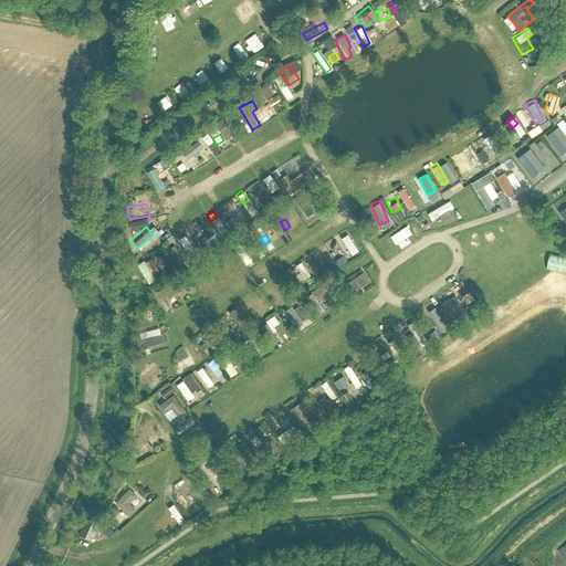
[(521,243),(530,250),(535,242),(525,236),(521,243)]
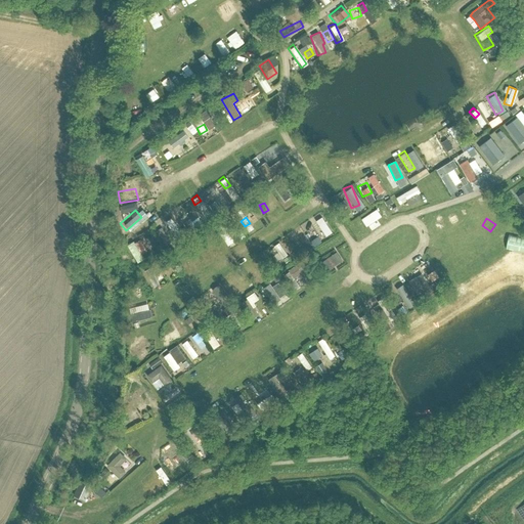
[(296,226),(292,230),(300,239),(304,235),(296,226)]
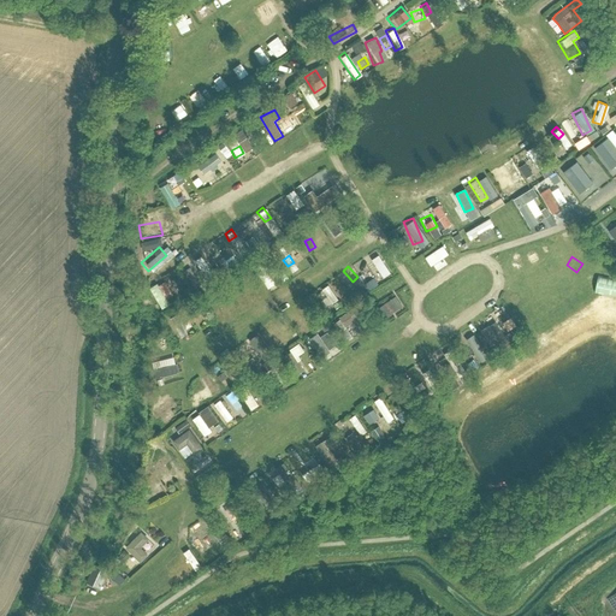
[(326,283),(319,286),(329,303),(336,300),(326,283)]
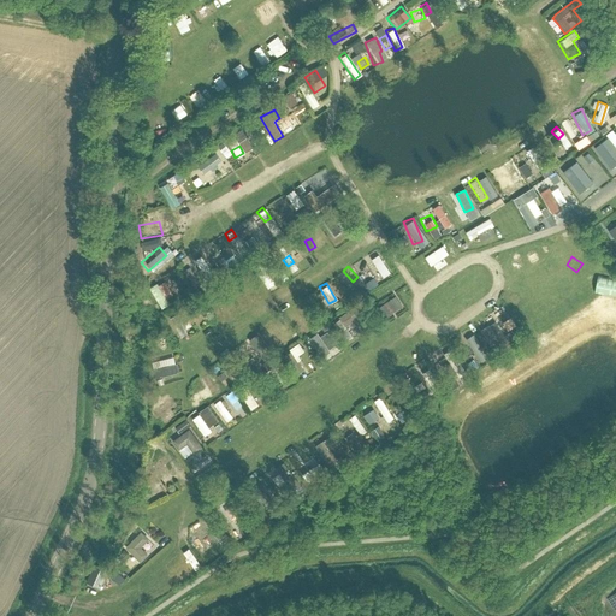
[(384,320),(402,307),(396,297),(377,311),(384,320)]
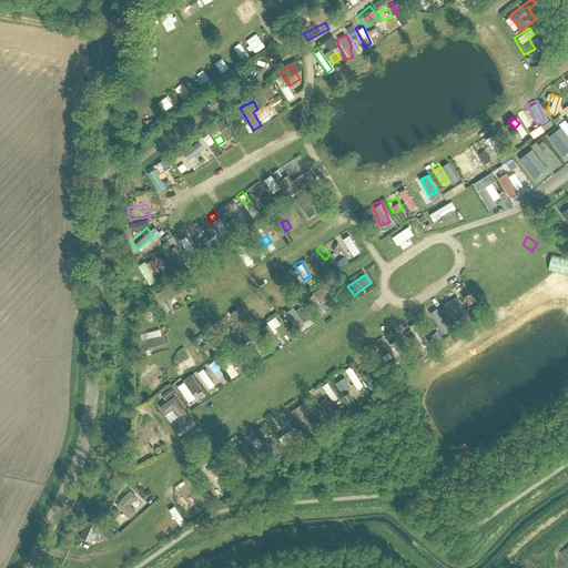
[(275,277),(271,282),(281,292),(285,288),(275,277)]
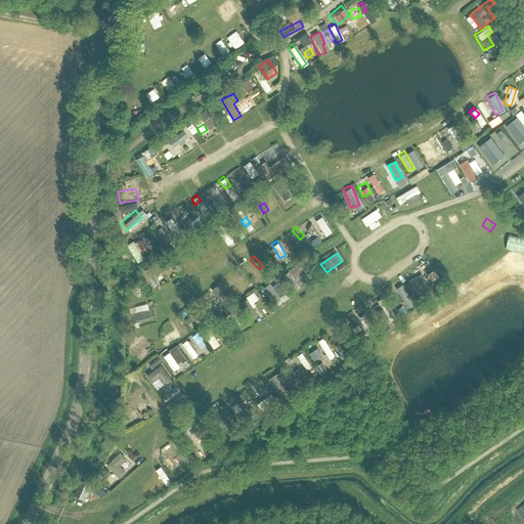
[(282,273),(292,290),(298,287),(288,269),(282,273)]
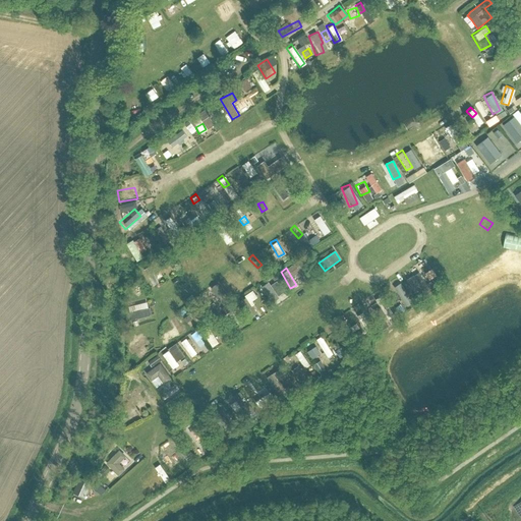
[(420,271),(414,274),(418,280),(424,277),(420,271)]
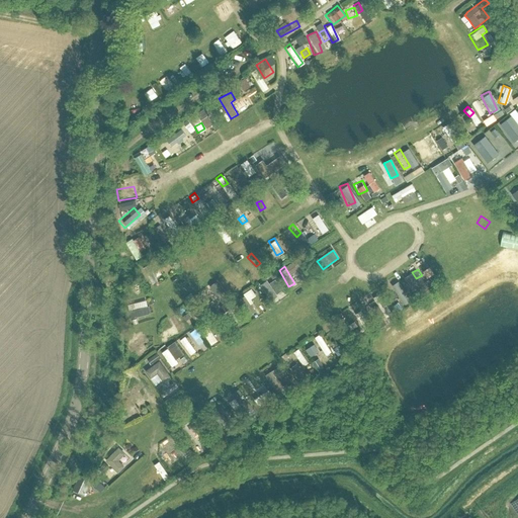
[(227,294),(234,288),(222,273),(214,279),(227,294)]
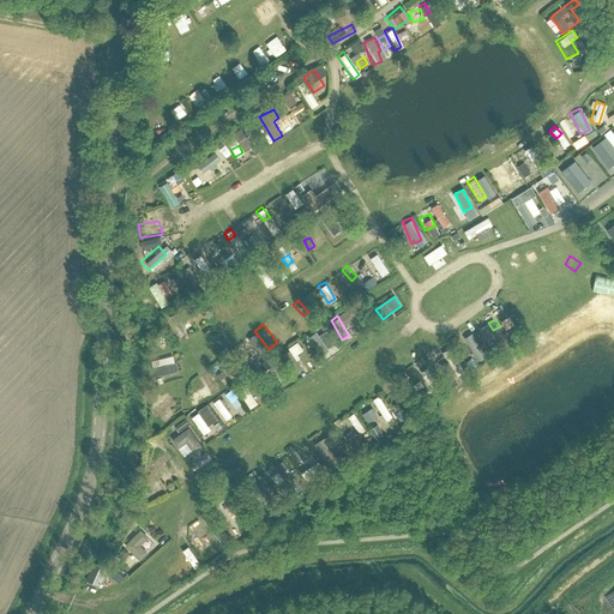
[(284,338),(292,335),(287,326),(280,330),(284,338)]
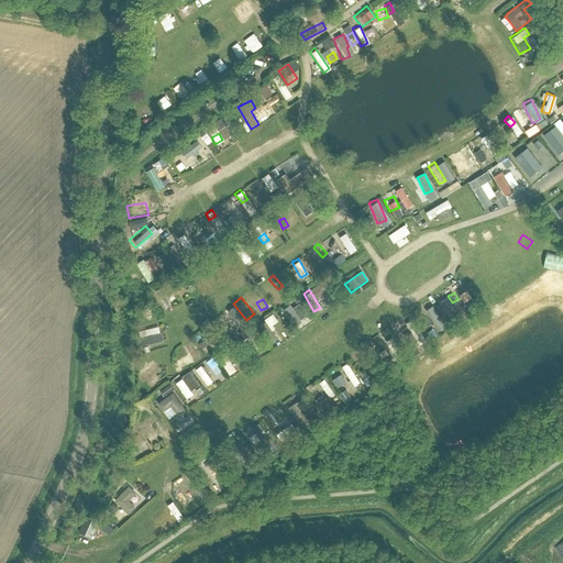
[(432,304),(424,307),(435,328),(443,324),(432,304)]
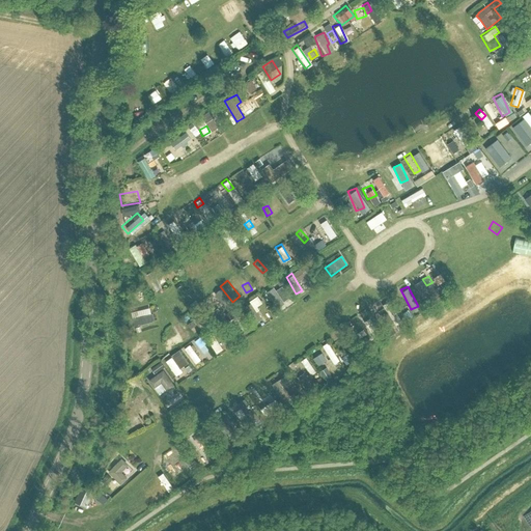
[(212,301),(221,298),(218,289),(210,291),(212,301)]
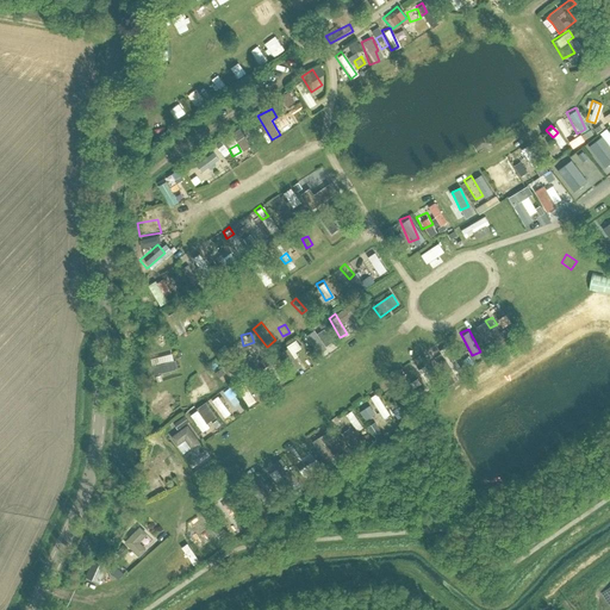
[(286,347),(282,350),(294,368),(298,366),(286,347)]
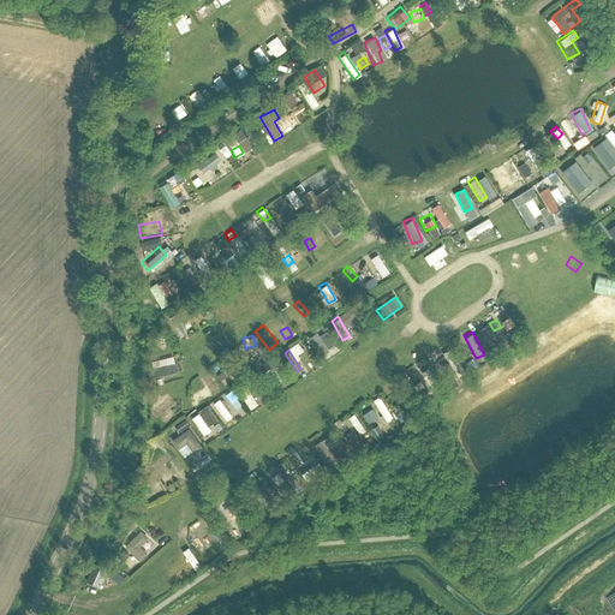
[(280,370),(285,368),(280,359),(275,362),(280,370)]
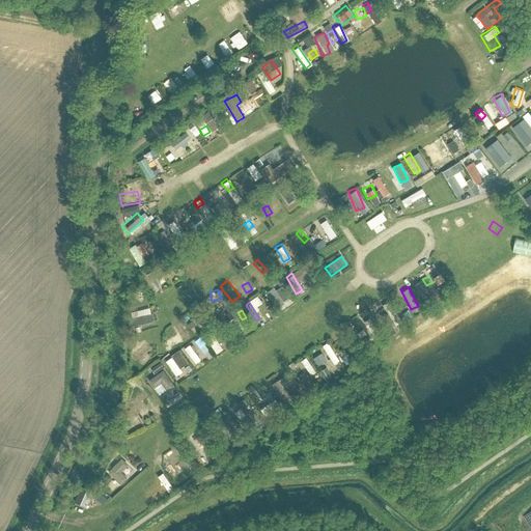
[(132,319),(133,327),(156,322),(154,314),(132,319)]
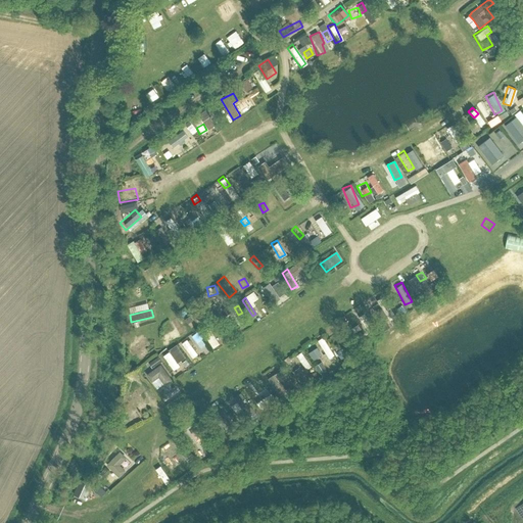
[(355,316),(360,322),(357,323),(364,333),(372,327),(362,312),(355,316)]
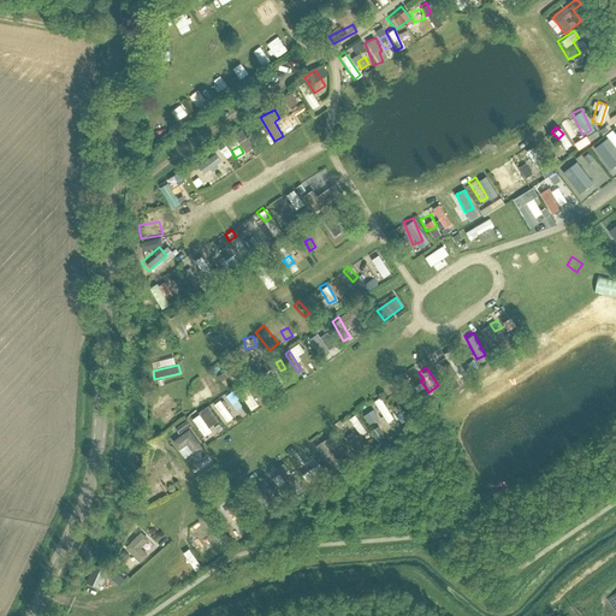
[(443,379),(450,375),(444,367),(438,371),(443,379)]
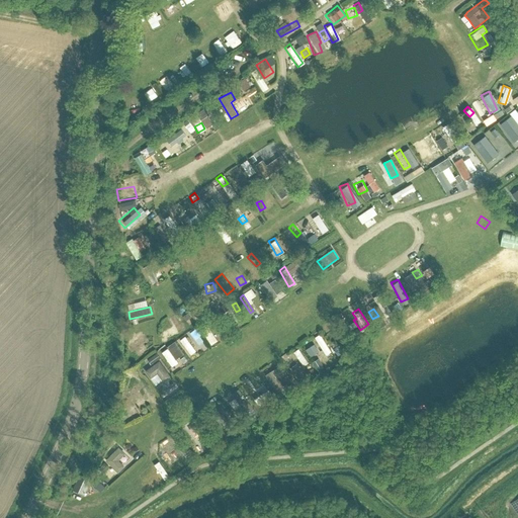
[(175,330),(181,328),(173,311),(167,314),(175,330)]
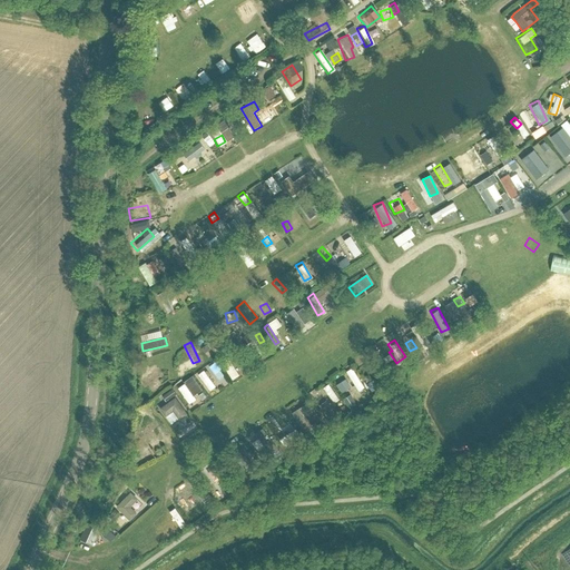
[(145,383),(159,369),(153,363),(139,376),(145,383)]
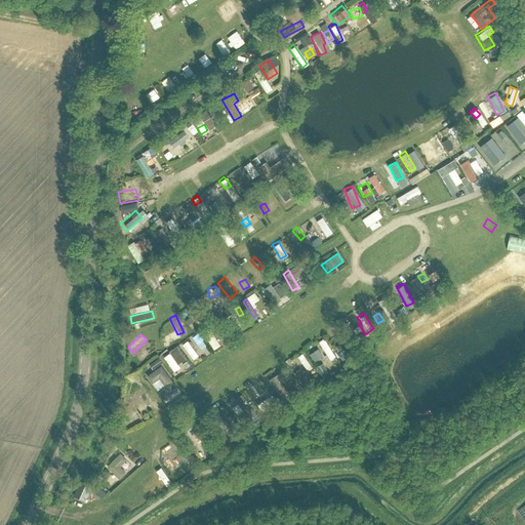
[(191,358),(197,354),(187,337),(180,341),(191,358)]
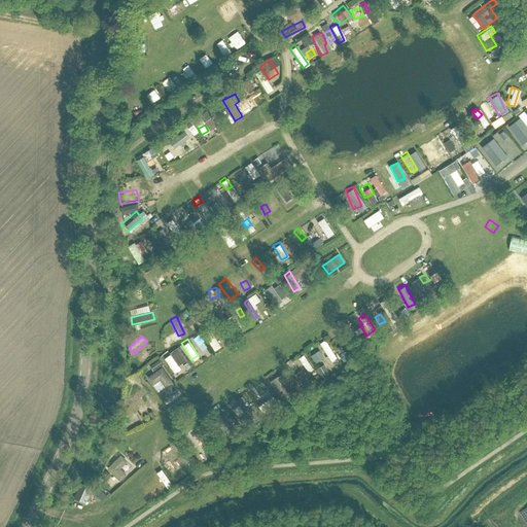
[(173,383),(162,367),(148,378),(153,385),(161,380),(166,388),(173,383)]
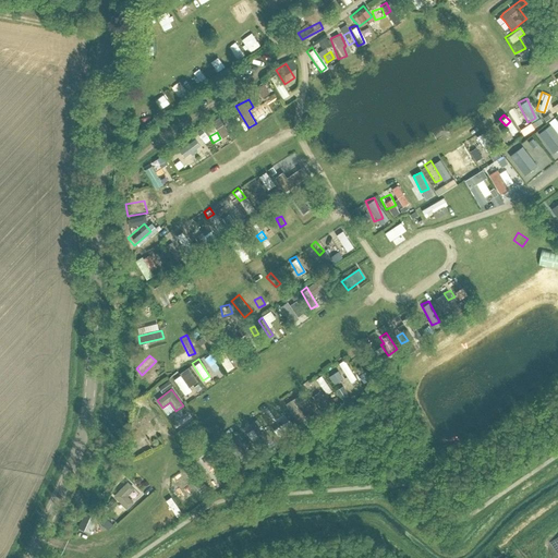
[(298,410),(291,400),(284,404),(298,422),(312,411),(306,403),(298,410)]
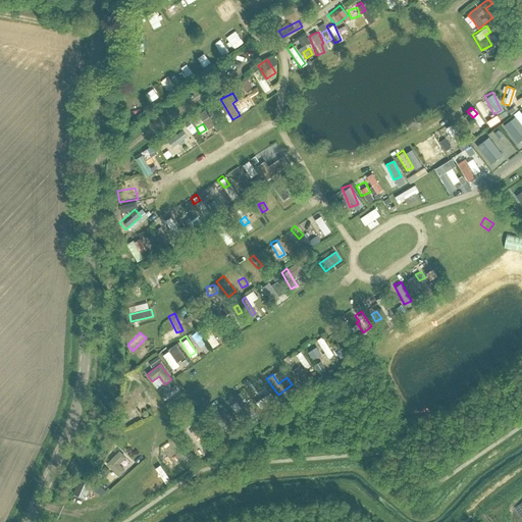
[(133,405),(143,401),(137,385),(125,390),(133,405)]
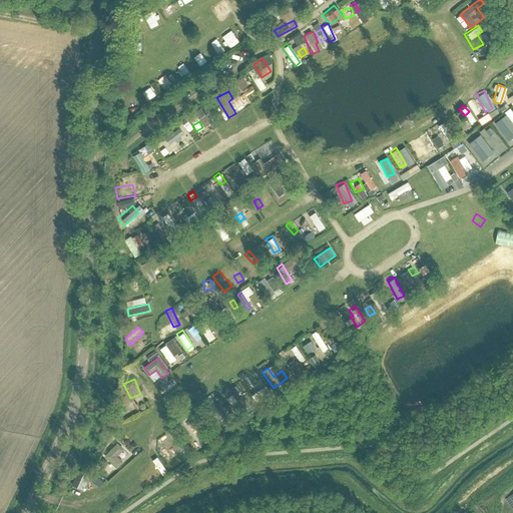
[(132,398),(122,400),(123,408),(133,407),(132,398)]
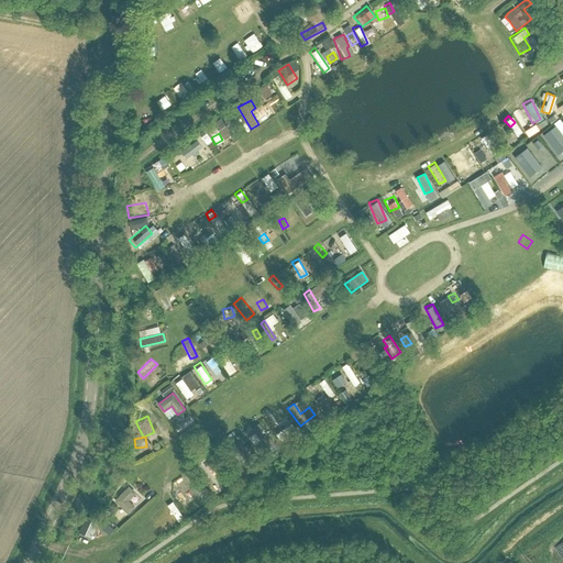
[(240,466),(251,460),(239,440),(228,446),(240,466)]
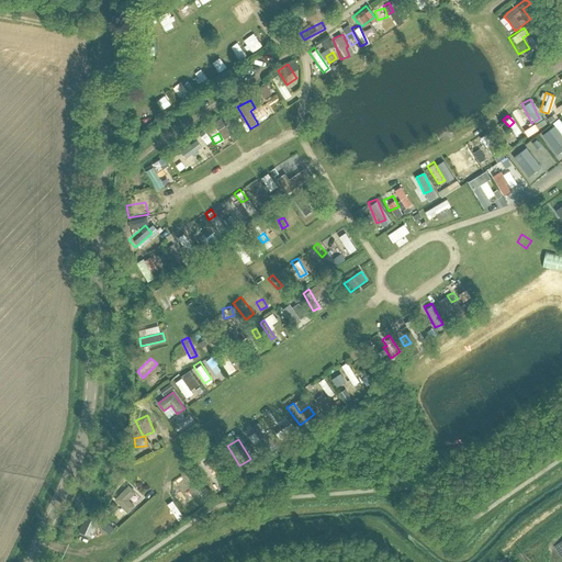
[(144,480),(138,487),(145,492),(149,484),(144,480)]
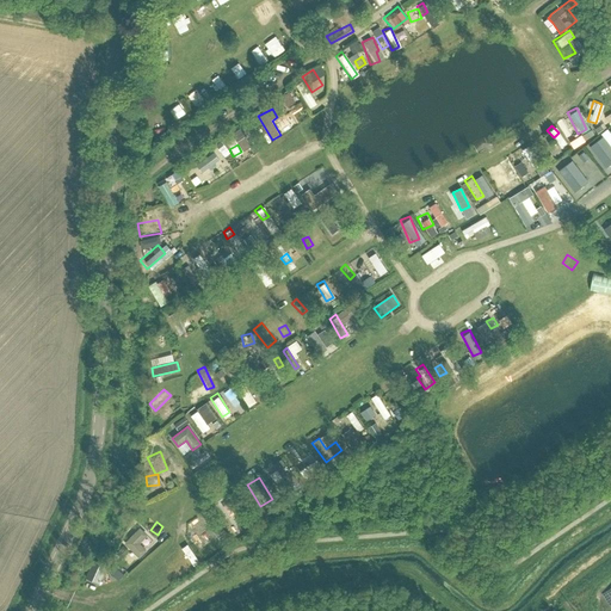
[(139,559),(147,550),(140,543),(147,536),(140,529),(124,544),(139,559)]
